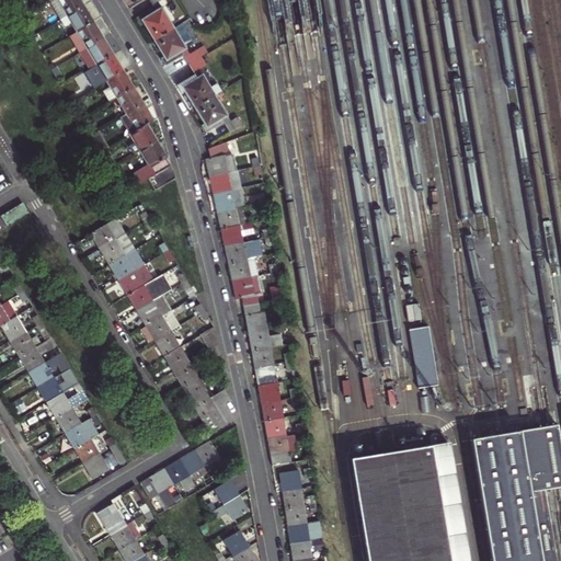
[(81,0),(80,0),(54,0),(50,2),(50,3),(60,20),(67,15),(83,4),(81,0)]
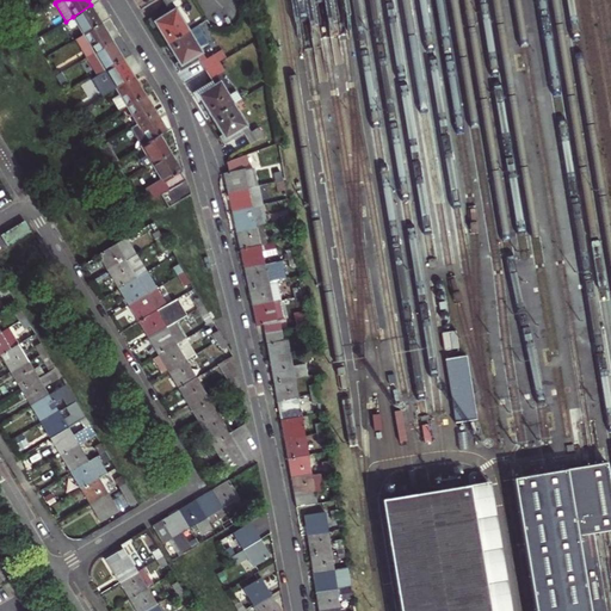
[(176,0),(161,0),(167,8),(149,20),(153,28),(156,26),(161,32),(167,44),(189,31),(172,2),(176,0)]
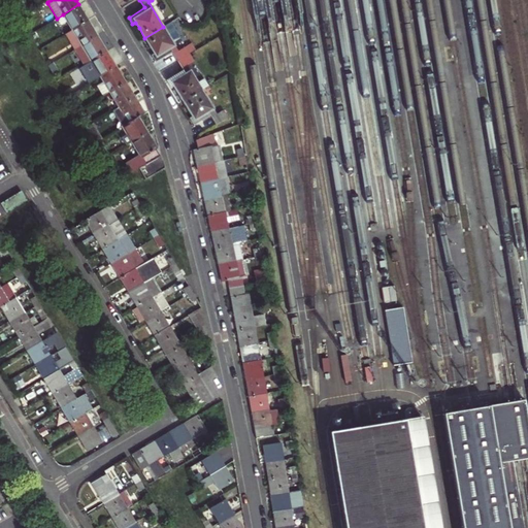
[(85,14),(78,4),(63,14),(57,19),(61,25),(67,22),(72,30),(88,20),(85,14)]
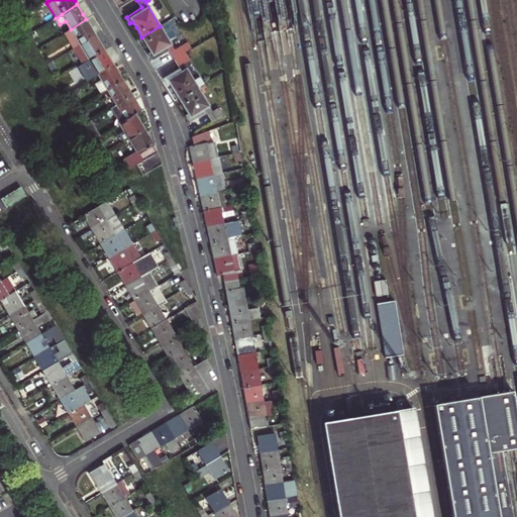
[(92,29),(86,19),(71,29),(64,33),(73,48),(80,44),(96,35),(92,29)]
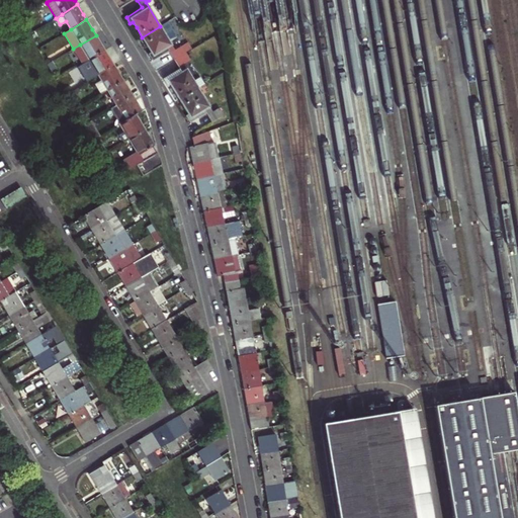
[(174,50),(160,26),(142,37),(147,46),(151,53),(149,55),(153,61),(169,52),(174,61),(185,54),(181,46),(174,50)]
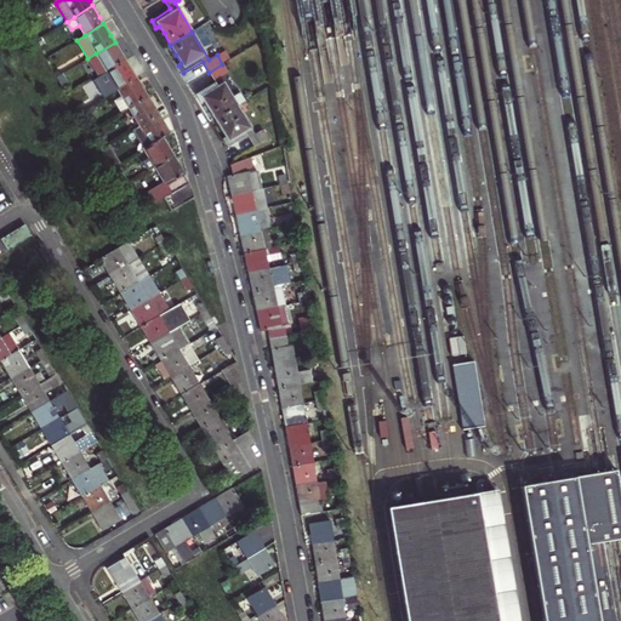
[(123,53),(115,43),(96,53),(87,58),(98,77),(100,77),(126,61),(123,53)]
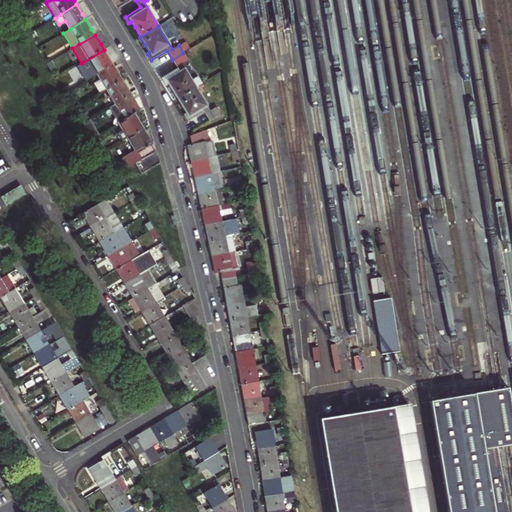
[(179,45),(183,53),(188,50),(183,43),(179,45)]
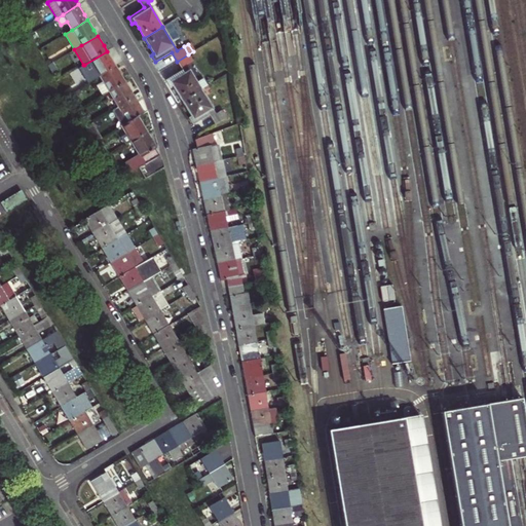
[(113,61),(107,51),(84,65),(94,80),(100,76),(116,67),(113,61)]
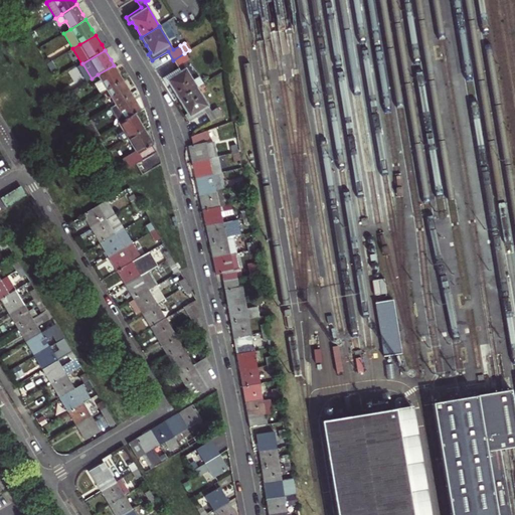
[(189,60),(184,53),(173,60),(178,69),(163,78),(167,86),(169,83),(174,91),(178,99),(196,88),(203,83),(199,76),(192,80),(182,64),(189,60)]
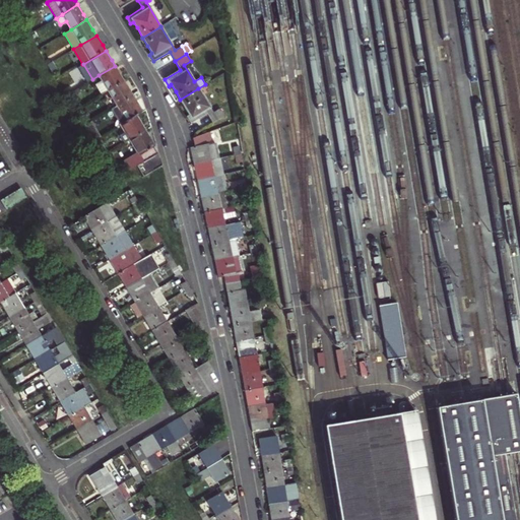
[(57,70),(52,62),(47,65),(53,74),(57,70)]
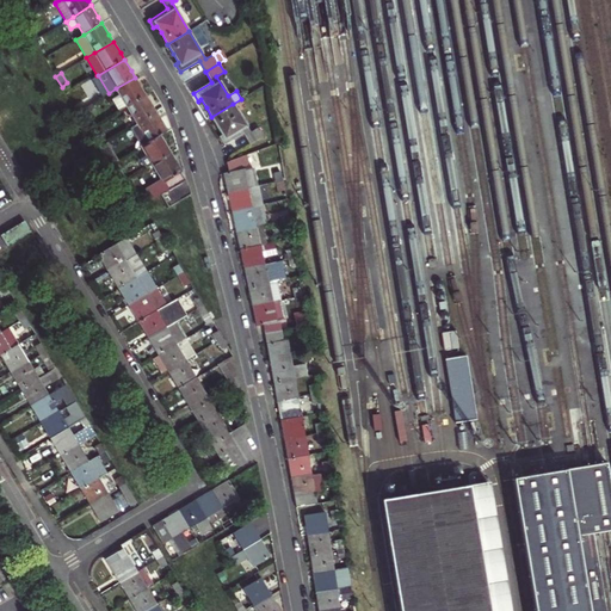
[(142,88),(135,78),(116,88),(121,94),(113,99),(119,110),(127,106),(146,94),(142,88)]
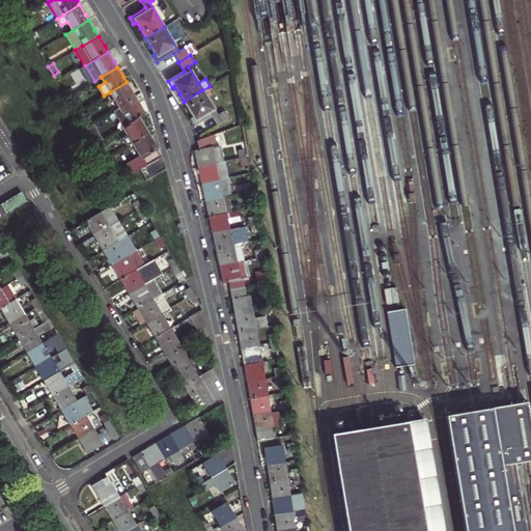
[(133,92),(127,82),(110,92),(119,108),(136,99),(133,92)]
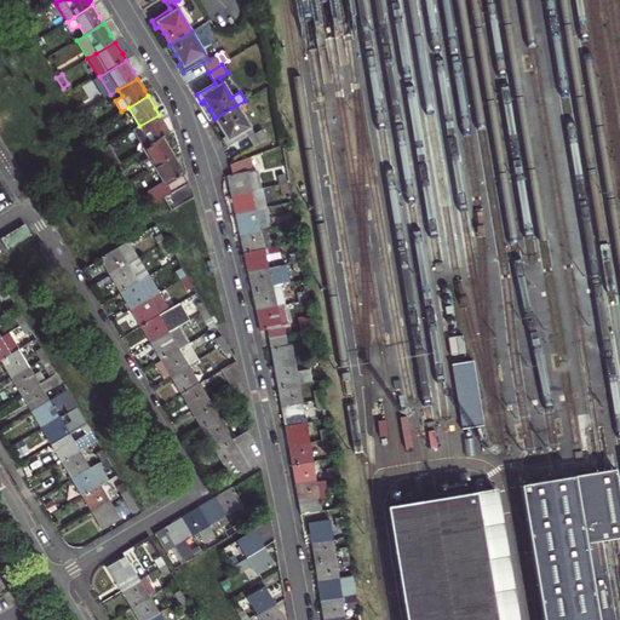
[(227,137),(223,139),(228,148),(247,136),(253,147),(268,138),(262,130),(254,135),(236,105),(214,119),(223,132),(227,137)]
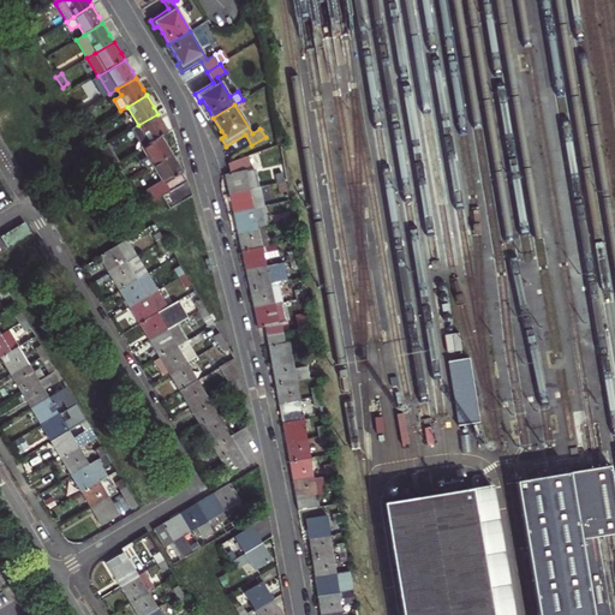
[(163,124),(157,114),(138,125),(150,143),(161,136),(168,132),(163,124)]
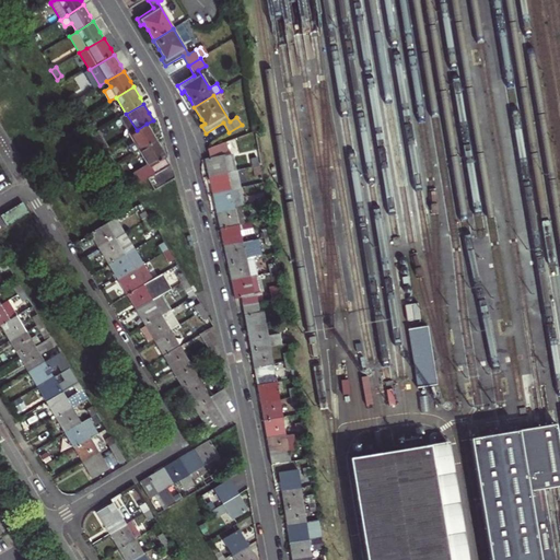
[(153,135),(147,124),(137,130),(130,133),(135,142),(129,146),(135,154),(138,152),(156,141),(153,135)]
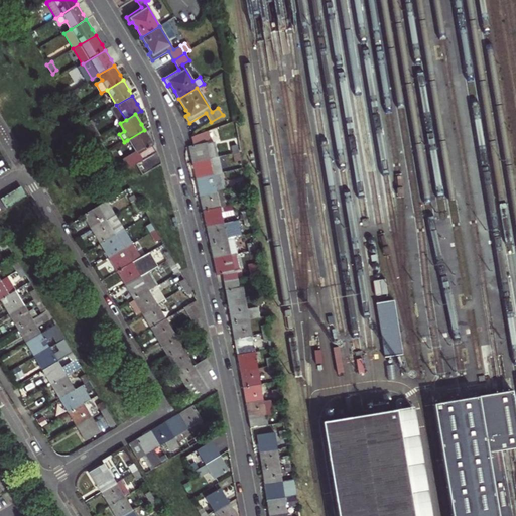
[(91,119),(83,124),(93,140),(101,135),(91,119)]
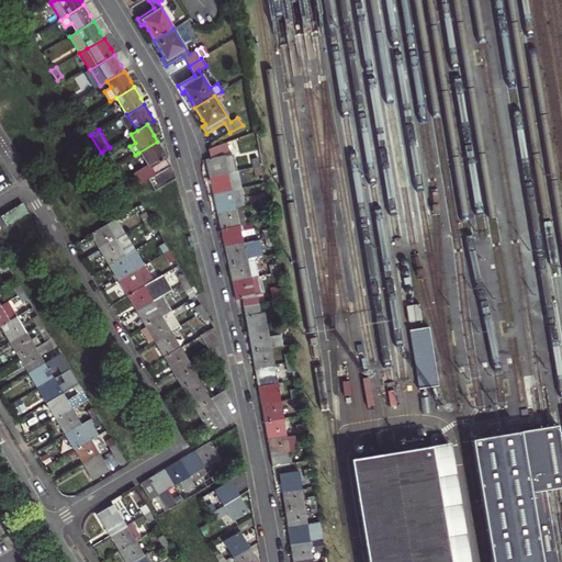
[(164,152),(157,142),(138,153),(146,166),(133,173),(139,184),(147,179),(169,166),(166,159),(168,158),(164,152)]
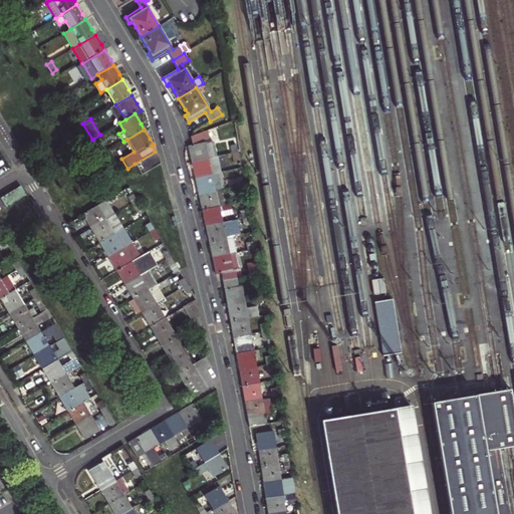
[(209,137),(208,131),(192,137),(193,145),(188,146),(189,150),(192,163),(214,158),(217,157),(213,142),(205,144),(209,137)]
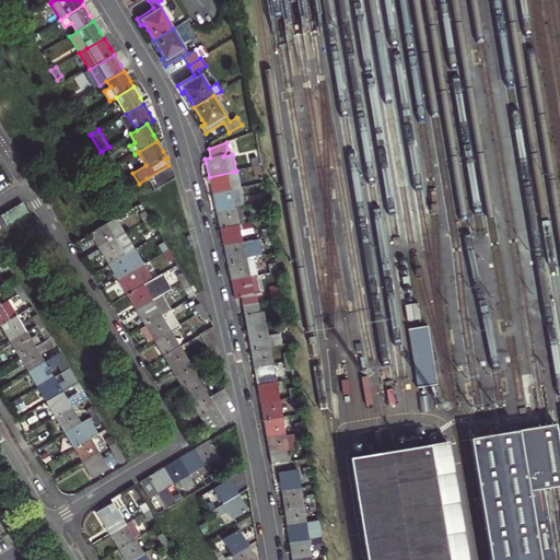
[(105,159),(111,168),(116,165),(111,155),(105,159)]
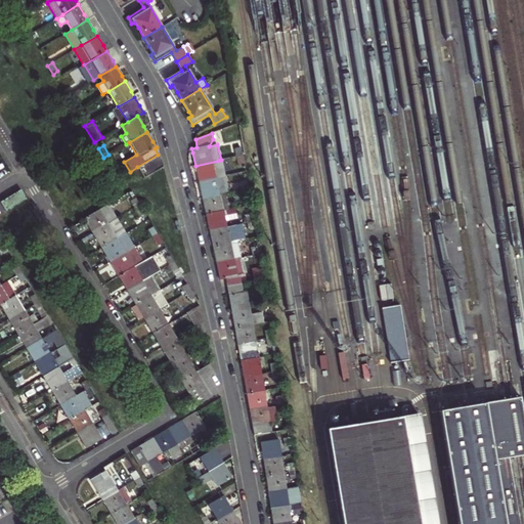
[(162,161),(158,155),(137,167),(144,178),(163,167),(162,161)]
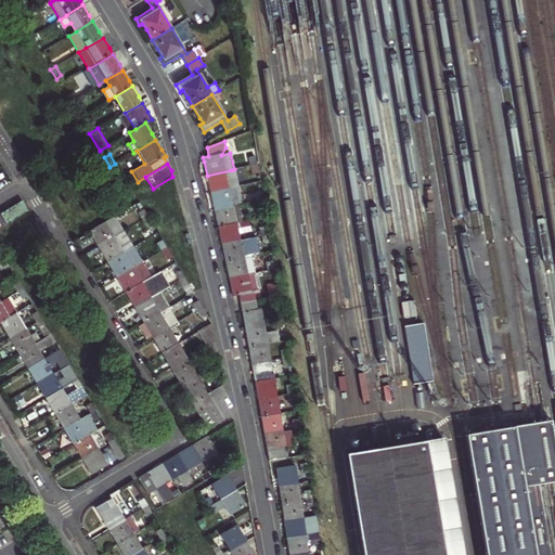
[(234,169),(231,170),(207,176),(209,186),(210,192),(234,186),(239,186),(234,169)]
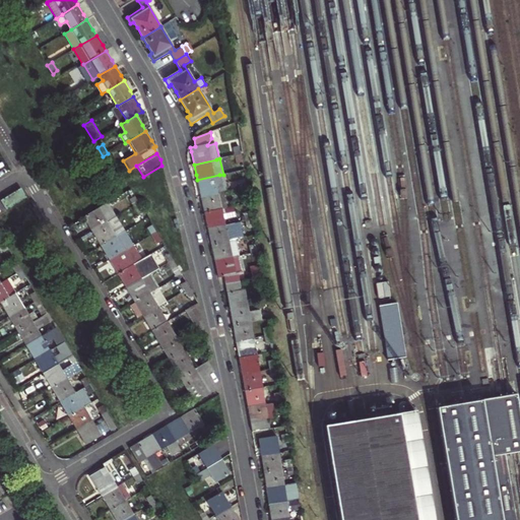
[(226,191),(223,175),(219,175),(197,180),(199,190),(201,196),(223,191),(226,191)]
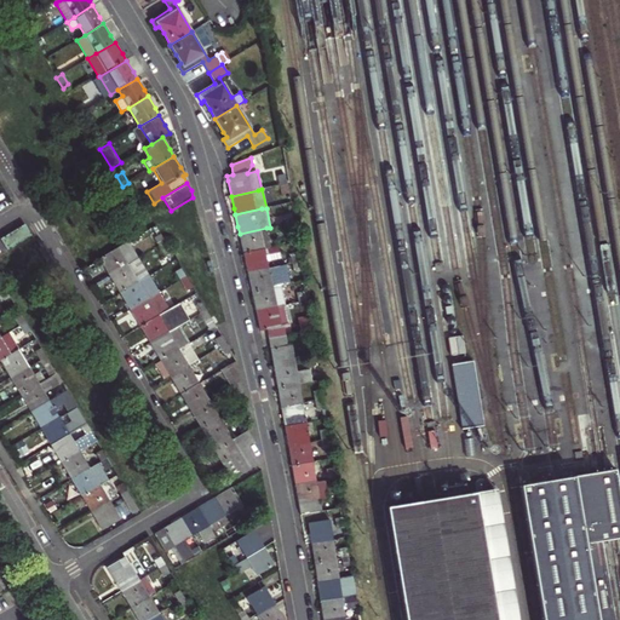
[(297,242),(293,223),(287,224),(286,224),(290,244),(297,242)]
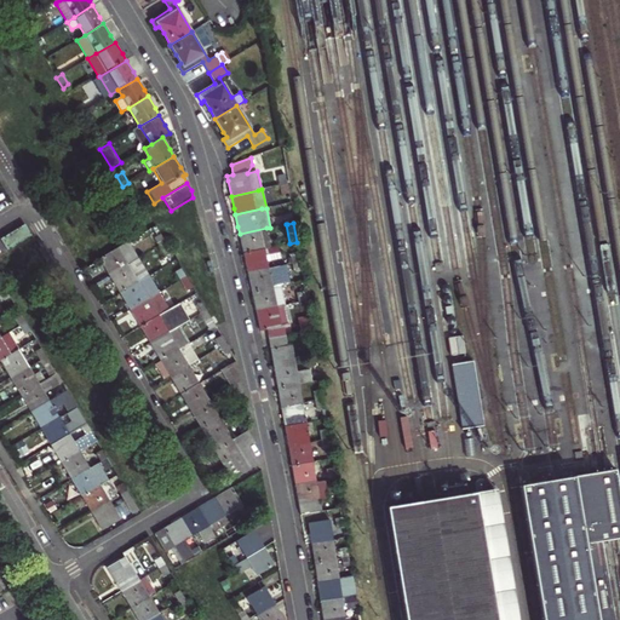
[(0,239),(7,250),(32,235),(24,224),(0,239)]
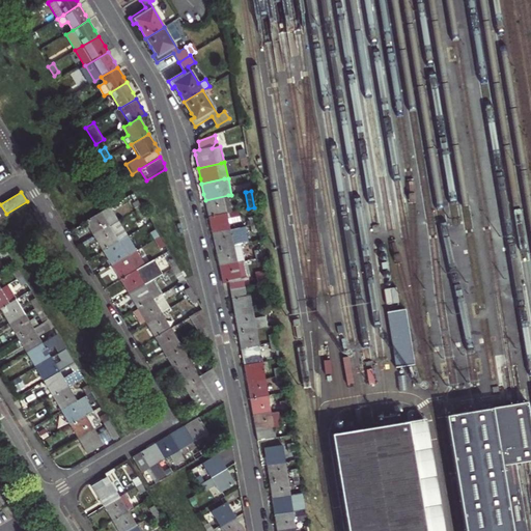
[(231,212),(228,195),(205,200),(207,213),(208,217),(226,214),(231,212)]
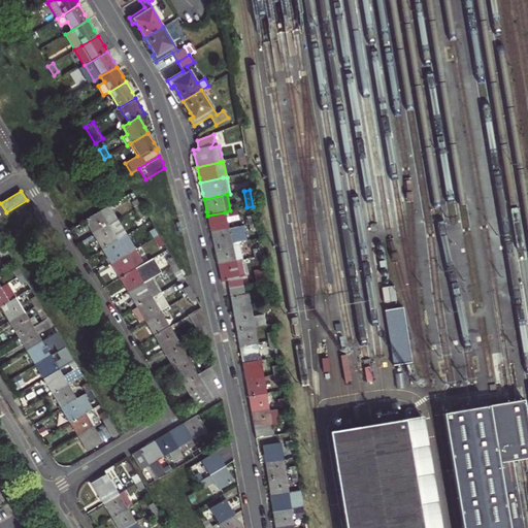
[(114,204),(122,216),(133,208),(127,197),(114,204)]
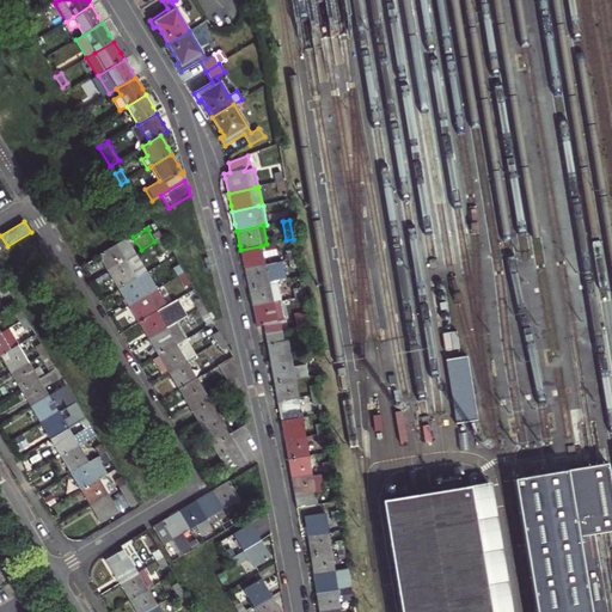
[(153,234),(158,243),(164,239),(159,231),(153,234)]
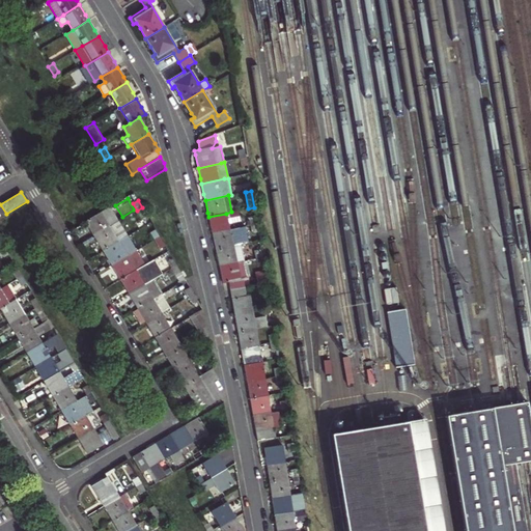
[(118,222),(110,206),(101,213),(85,221),(91,231),(94,236),(118,222)]
